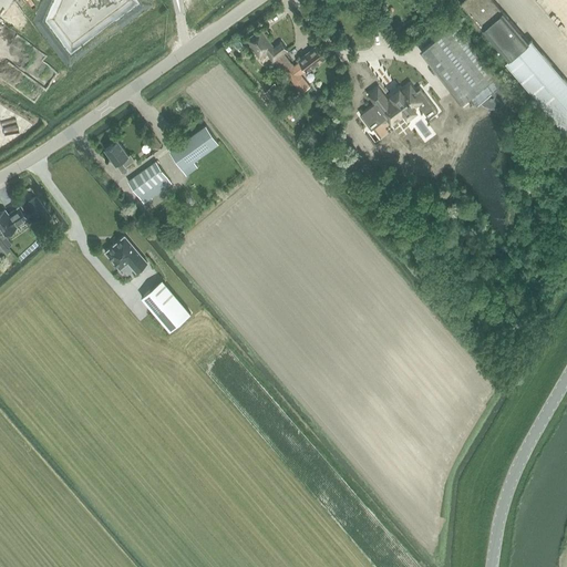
[(463,0),(459,4),(474,23),(508,63),(505,65),(566,137),(566,86),(531,43),(529,44),(490,0),(463,0)]
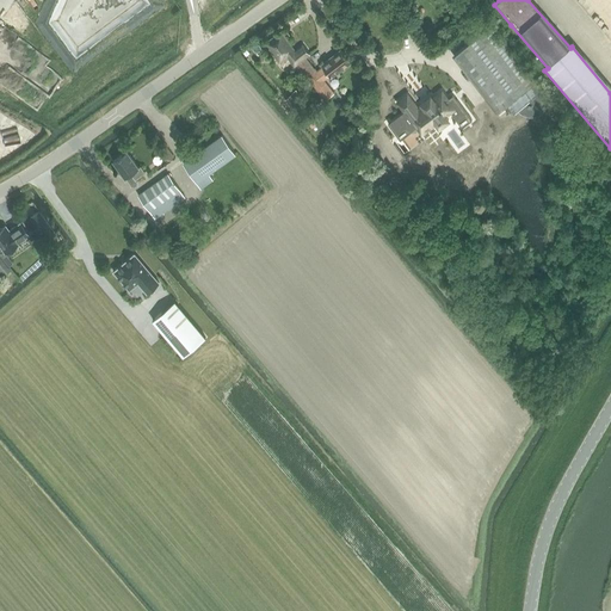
[(487,29),(452,55),(487,99),(497,111),(505,104),(512,112),(517,109),(519,111),(523,113),(526,115),(530,115),(534,115),(537,115),(539,112),(544,118),(556,110),(531,79),(491,26),(487,29)]
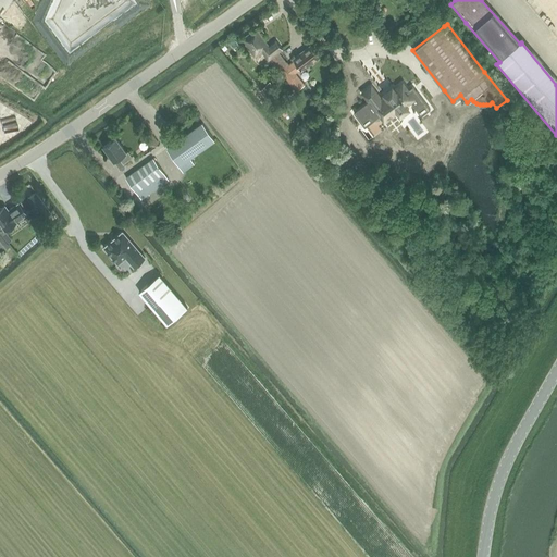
[(268,53),(279,67),(286,62),(279,52),(283,48),(276,39),(269,45),(257,28),(242,39),(255,58),(262,52),(265,56),(268,53)]
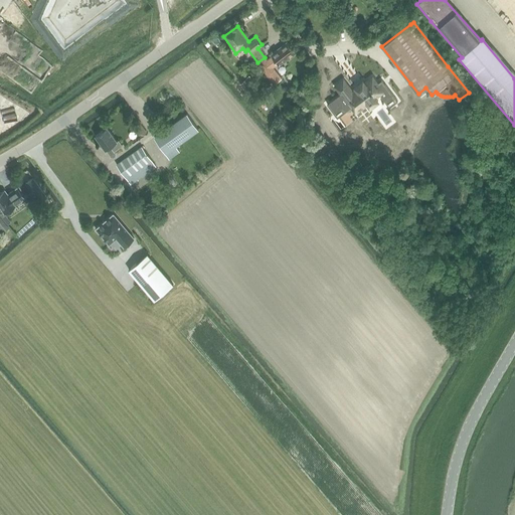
[(265,57),(258,62),(275,84),(282,78),(273,67),(279,63),(280,64),(296,52),(288,41),(271,53),(273,55),(267,59),(265,57)]
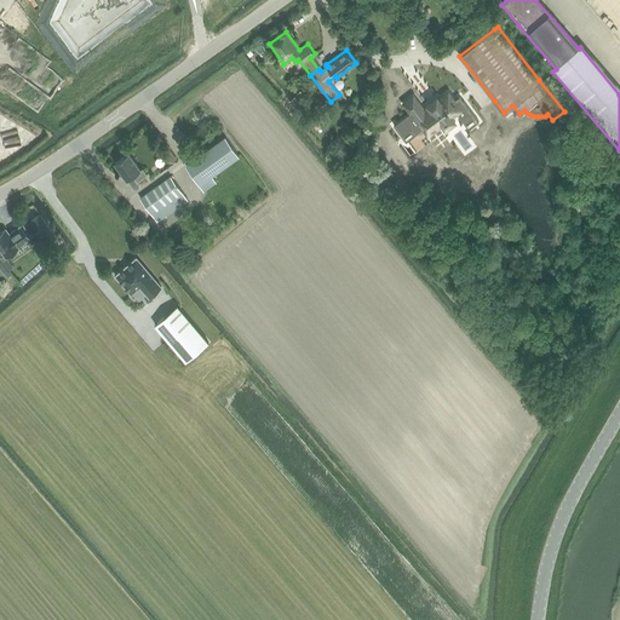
[(299,91),(288,101),(296,108),(305,99),(299,91)]
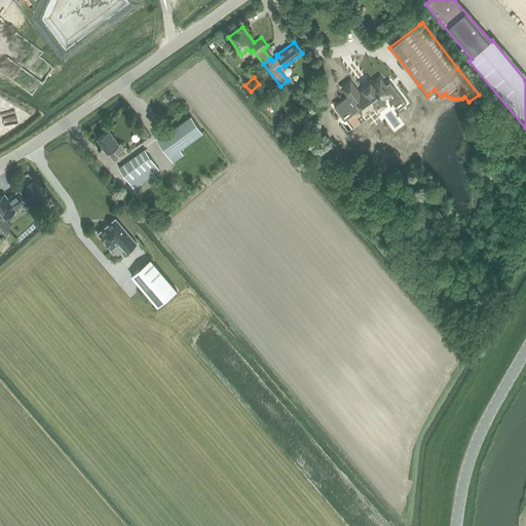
[(336,109),(341,116),(349,110),(350,112),(365,102),(371,109),(376,106),(377,108),(385,102),(384,100),(388,97),(393,104),(402,98),(390,82),(385,85),(381,79),(373,85),(373,84),(365,90),(365,91),(361,95),(351,82),(343,88),(350,99),(336,109)]
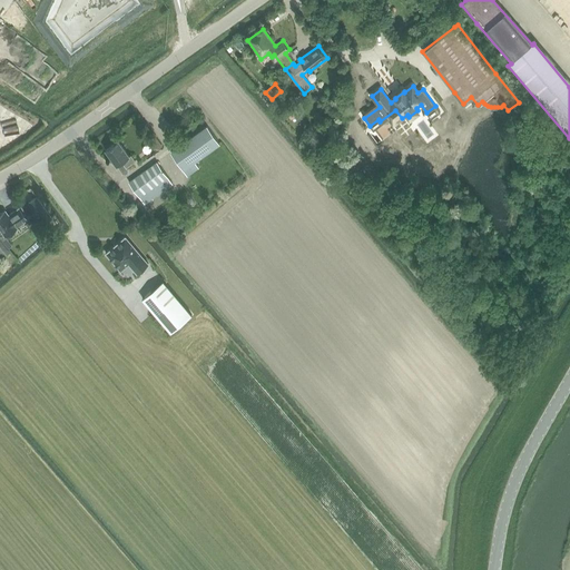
[(293,110),(287,114),(293,119),(297,116),(293,110)]
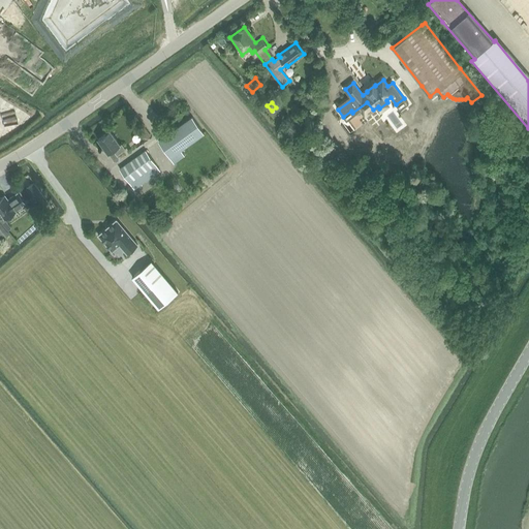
[(192,118),(159,142),(170,157),(175,163),(185,155),(181,150),(204,133),(192,118)]
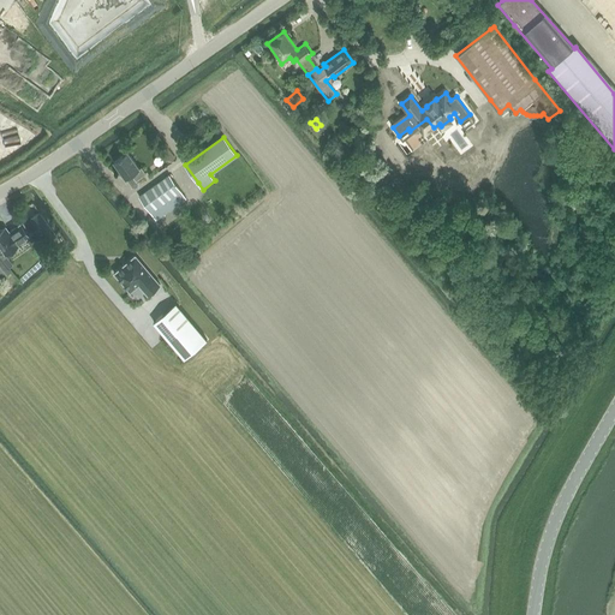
[(114,161),(126,178),(132,174),(136,180),(144,175),(144,177),(147,174),(142,167),(141,168),(129,151),(114,161)]
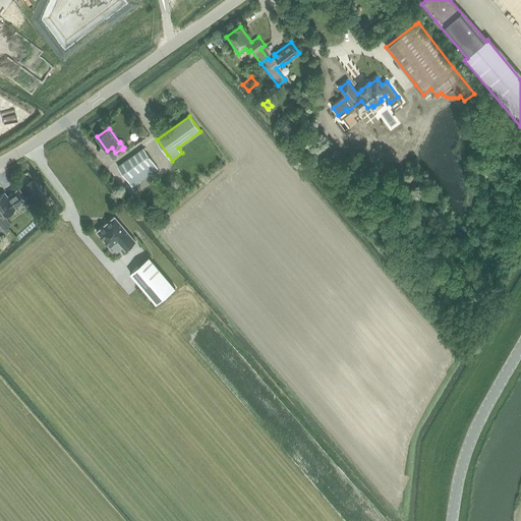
[(133,186),(158,168),(153,162),(154,162),(145,148),(118,167),(127,179),(128,179),(133,186)]
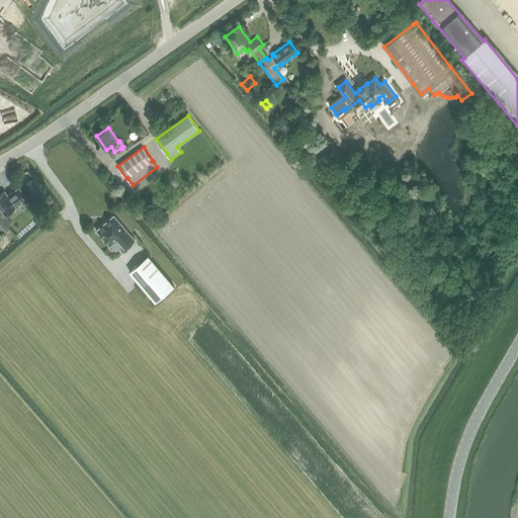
[(33,180),(25,185),(34,197),(34,198),(32,199),(36,204),(46,197),(33,180)]
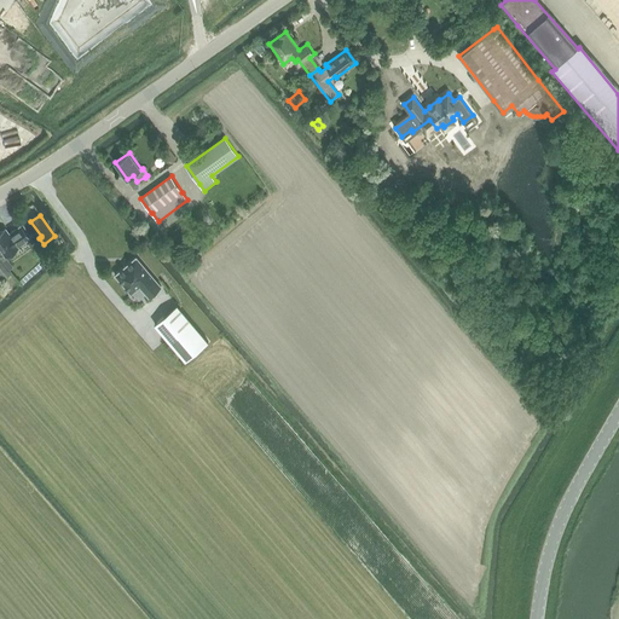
[(5,230),(0,232),(0,247),(6,255),(18,248),(17,247),(25,241),(28,238),(19,225),(7,232),(5,230)]
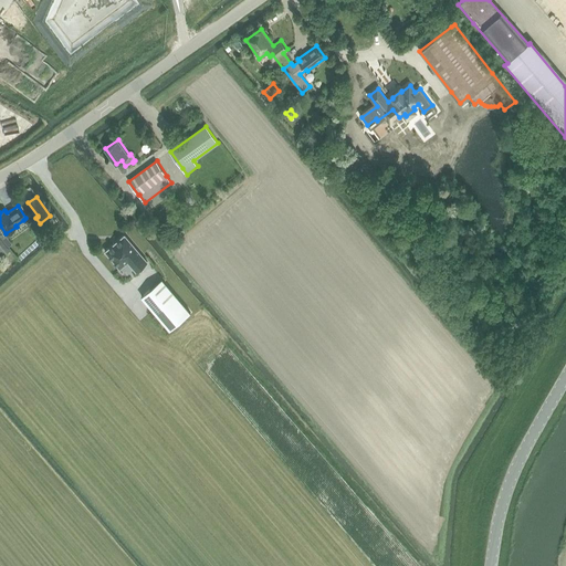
[(6,233),(0,238),(8,245),(11,243),(6,233)]
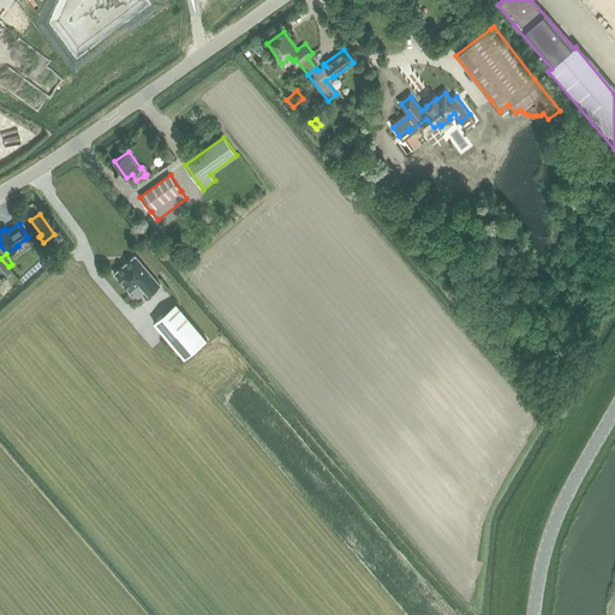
[(135,255),(114,273),(131,292),(141,284),(149,294),(153,292),(160,285),(135,255)]
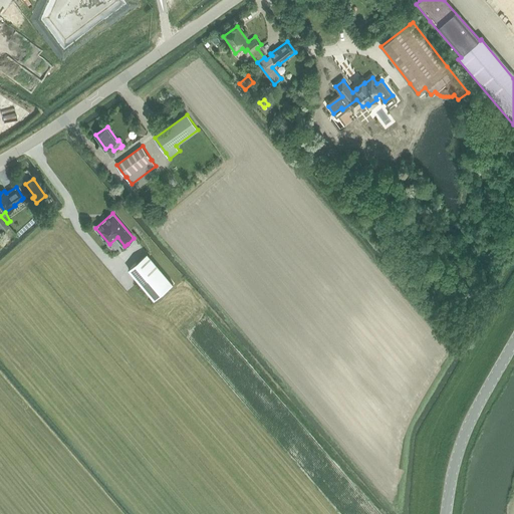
[(147,253),(129,269),(155,300),(174,284),(147,253)]
